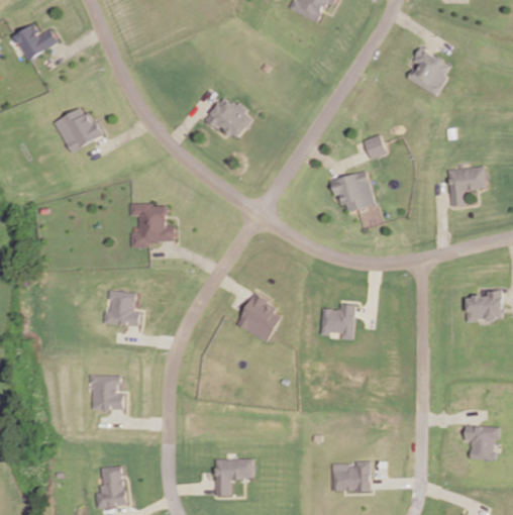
[(297,0),(296,2),(293,0),(291,0),(288,7),(316,20),(320,10),(322,8),(323,8),(326,3),(332,6),(334,0),(297,0)]
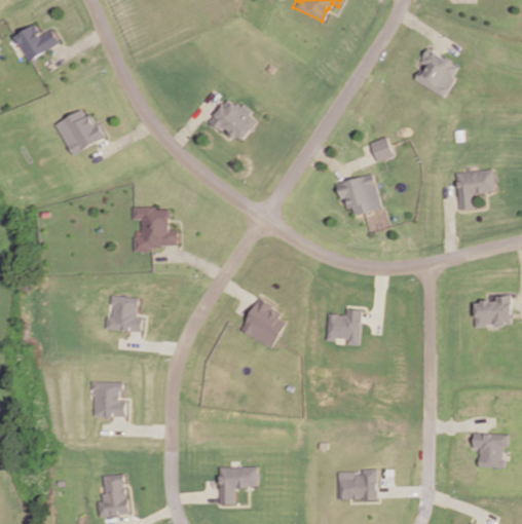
[(11,36),(28,61),(58,41),(49,29),(36,38),(35,36),(33,33),(36,31),(32,24),(11,36)]
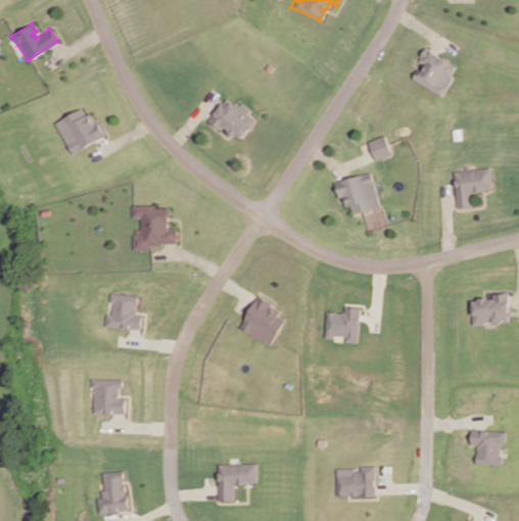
[(424,49),(417,61),(423,65),(420,70),(419,73),(416,70),(411,79),(439,96),(451,78),(447,76),(453,67),(424,49)]
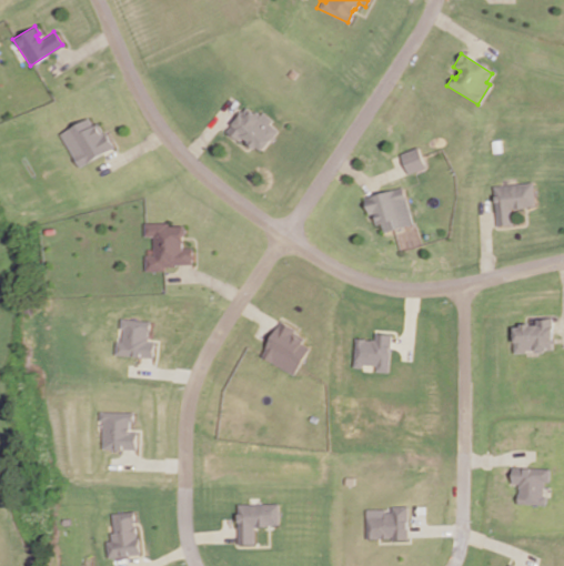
[(285,74),(291,80),(295,74),(290,70),(285,74)]
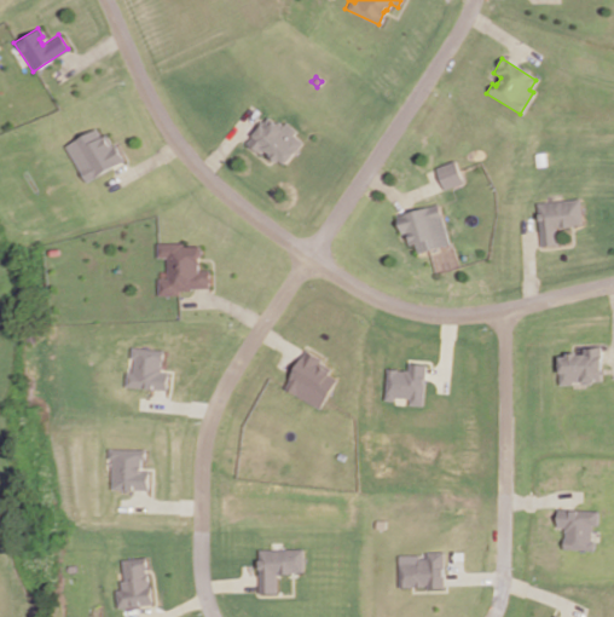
[(266,117),(244,144),(258,155),(261,150),(267,155),(266,156),(270,160),(274,162),(277,160),(282,165),(300,143),(290,136),(294,131),(283,122),(281,126),(277,122),(271,122),(266,117)]
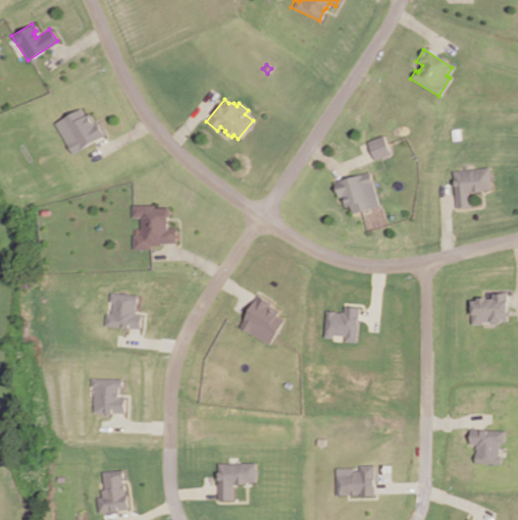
[(54,123),(70,152),(101,135),(94,122),(92,123),(87,114),(82,116),(78,110),(54,123)]
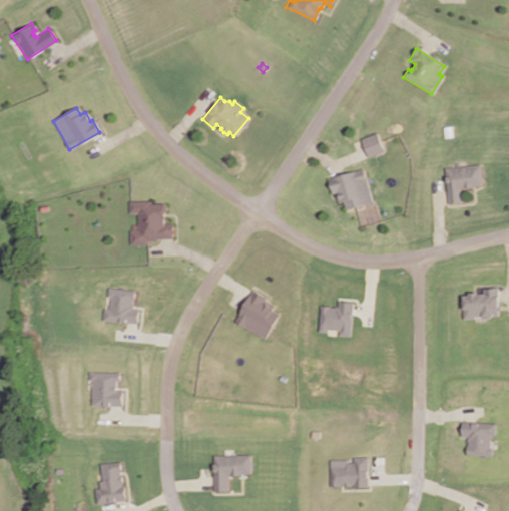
[(442,127),(443,137),(450,136),(449,126),(442,127)]
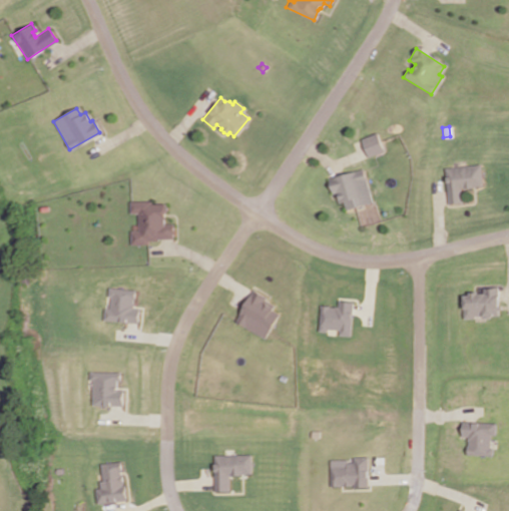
[(360,138),(367,156),(382,150),(379,141),(375,132),(360,138)]
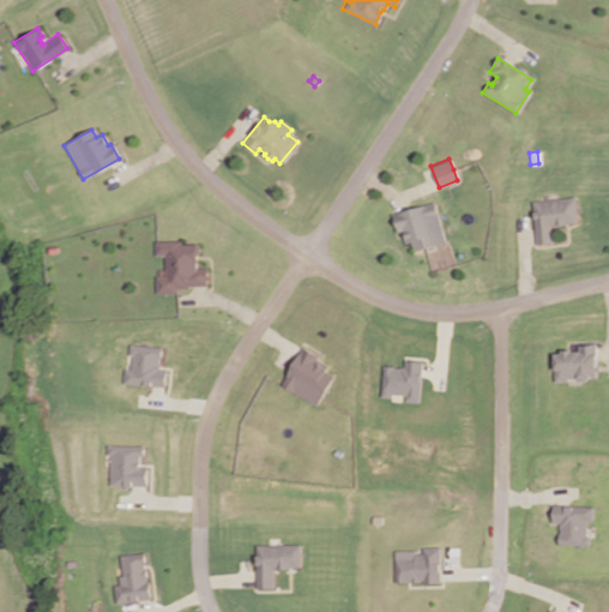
[(530,202),(534,244),(552,243),(549,225),(565,222),(574,222),(572,197),(530,202)]
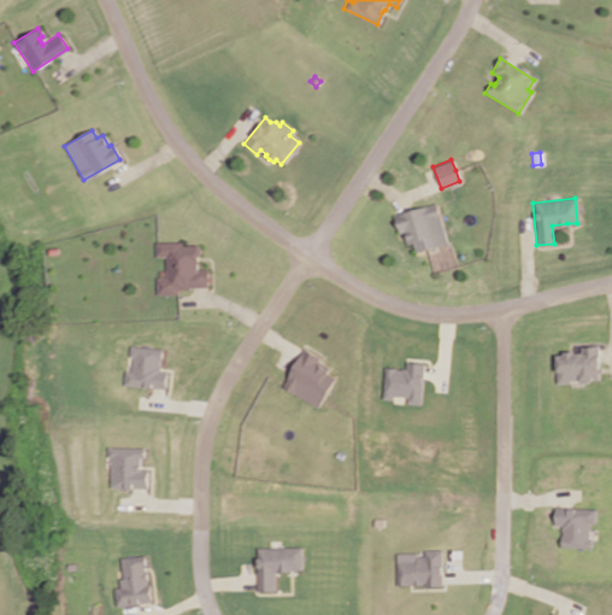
[(392,215),(398,233),(401,232),(405,244),(410,241),(413,252),(424,249),(446,242),(434,203),(392,215)]
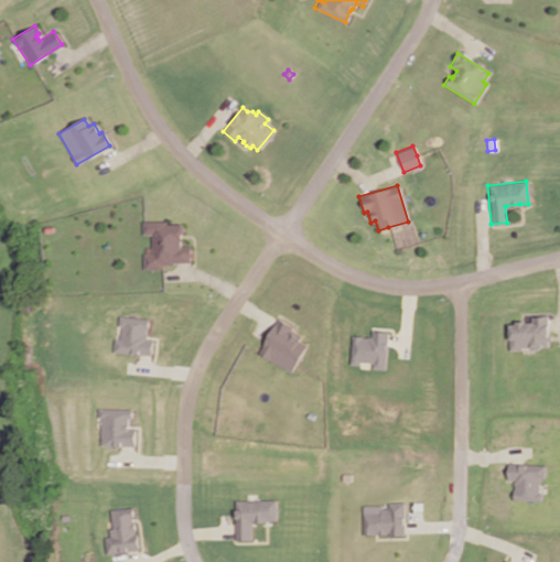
[(141,223),(141,233),(149,233),(150,254),(141,254),(141,269),(160,269),(160,265),(171,265),(171,262),(187,262),(187,246),(178,246),(178,225),(163,225),(162,222),(141,223)]
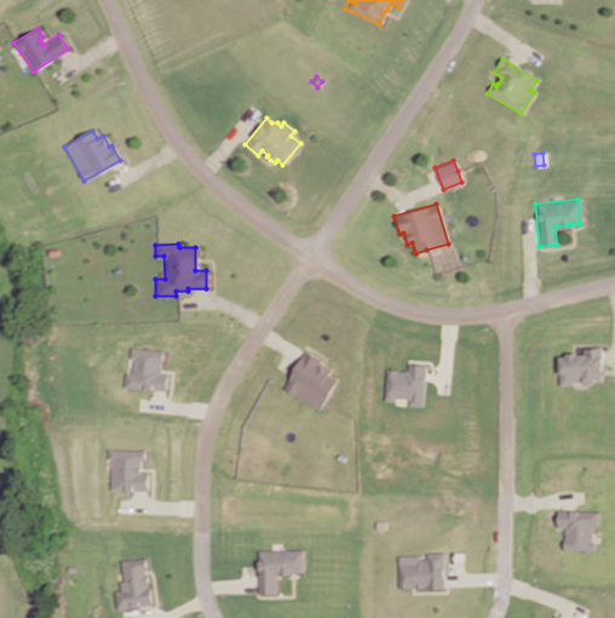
[(565,353),(565,358),(558,358),(559,384),(572,384),(570,382),(582,382),(586,384),(590,384),(592,382),(603,382),(602,347),(582,347),(582,354),(576,354),(576,353),(565,353)]
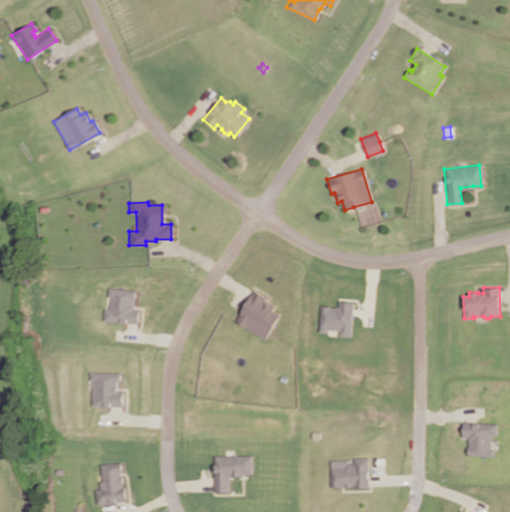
[(133,291),(106,290),(106,300),(109,300),(109,310),(102,310),(101,323),(137,325),(138,311),(132,310),(133,291)]
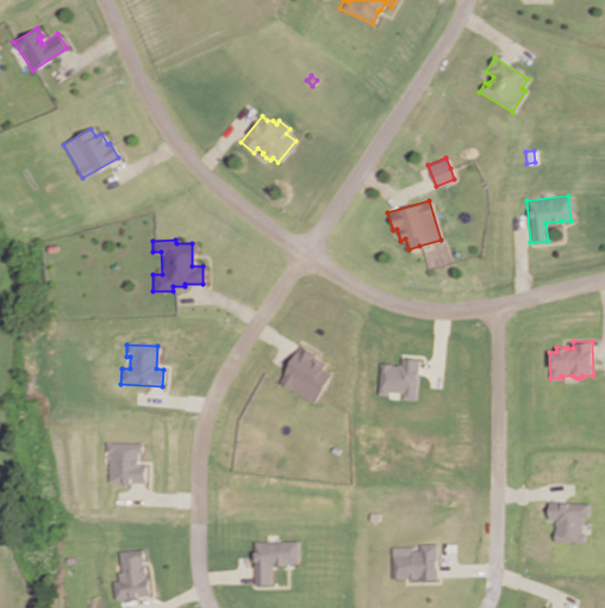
[(298,345),(276,382),(311,402),(316,394),(328,374),(318,368),(320,364),(311,358),(313,354),(298,345)]
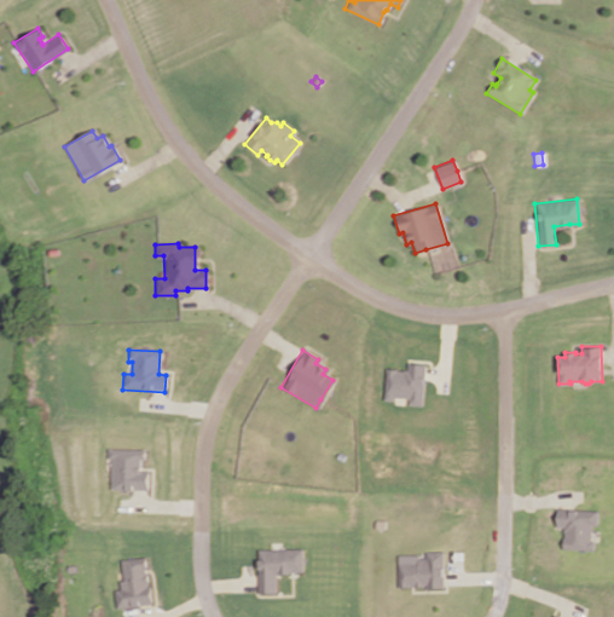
[(381,370),(380,401),(404,402),(404,407),(420,408),(421,367),(401,365),(401,372),(381,370)]
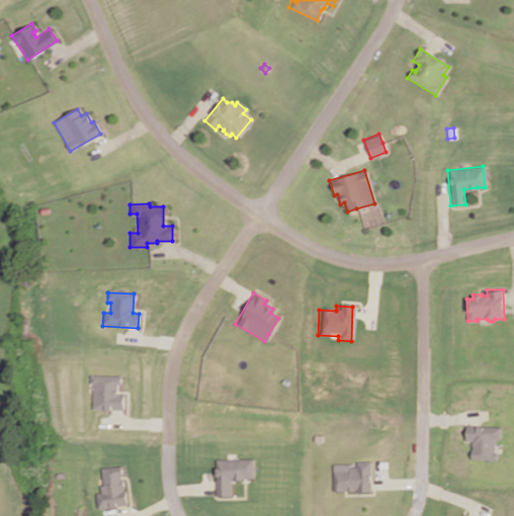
[(117,377),(91,376),(90,411),(122,411),(122,396),(117,396),(117,377)]
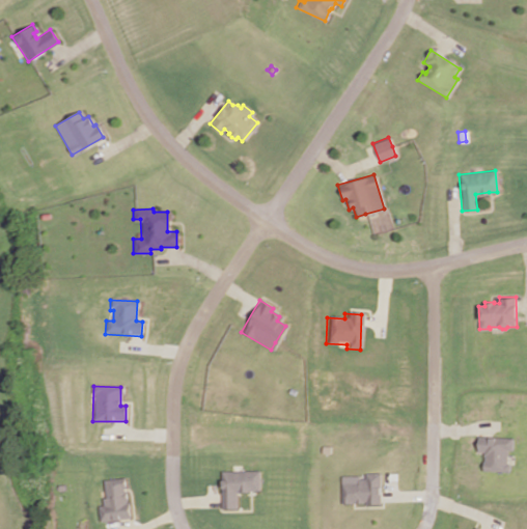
[(479,437),(479,451),(486,451),(486,453),(484,470),(510,471),(510,464),(506,464),(507,450),(512,450),(514,439),(479,437)]
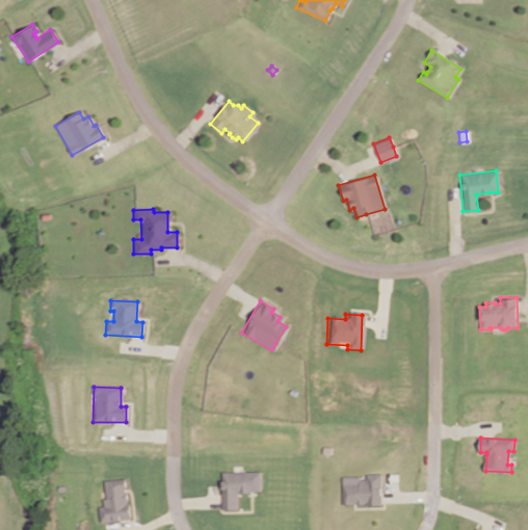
[(220,473),(221,508),(234,508),(234,493),(248,492),(258,492),(258,472),(220,473)]
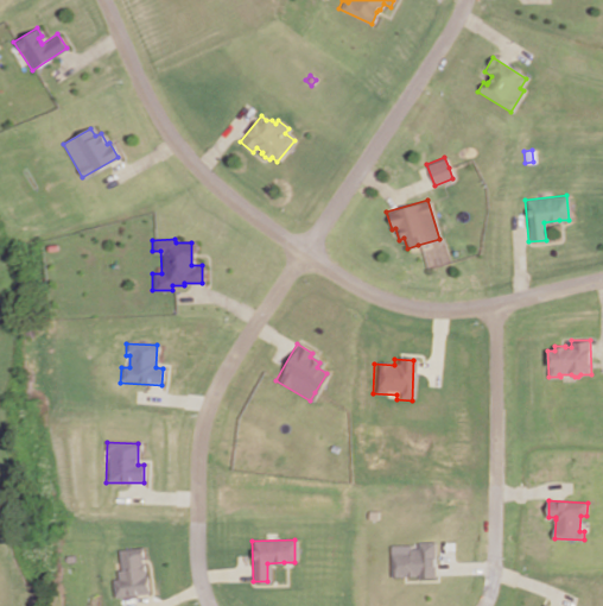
[(387,547),(388,580),(433,579),(432,544),(387,547)]
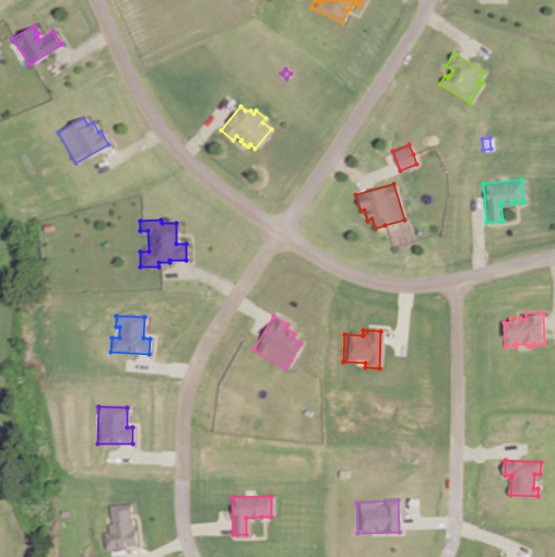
[(108,506),(110,525),(107,525),(108,533),(103,533),(105,548),(136,545),(133,530),(131,530),(129,516),(129,512),(131,512),(130,502),(108,506)]
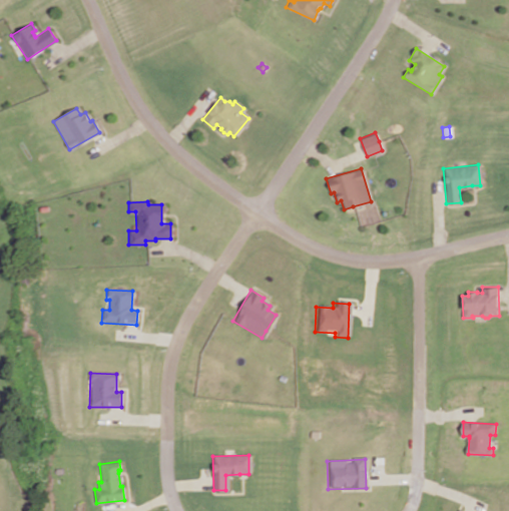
All buildings are outlined.
